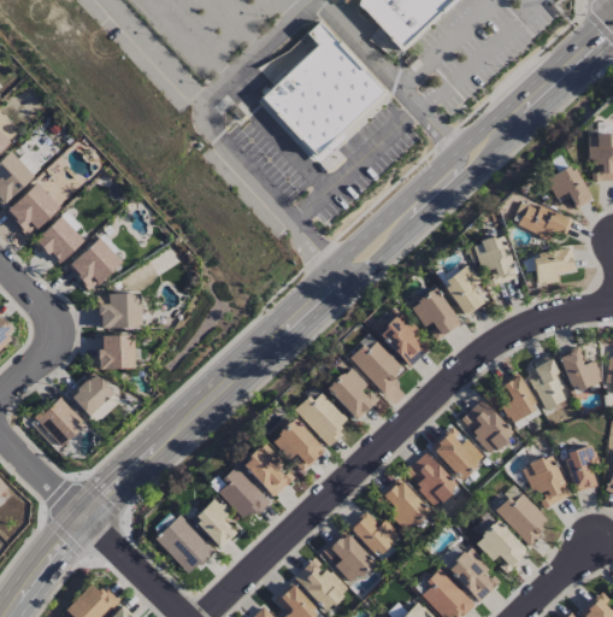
[(363,0),(360,3),(404,50),(457,0),(363,0)]
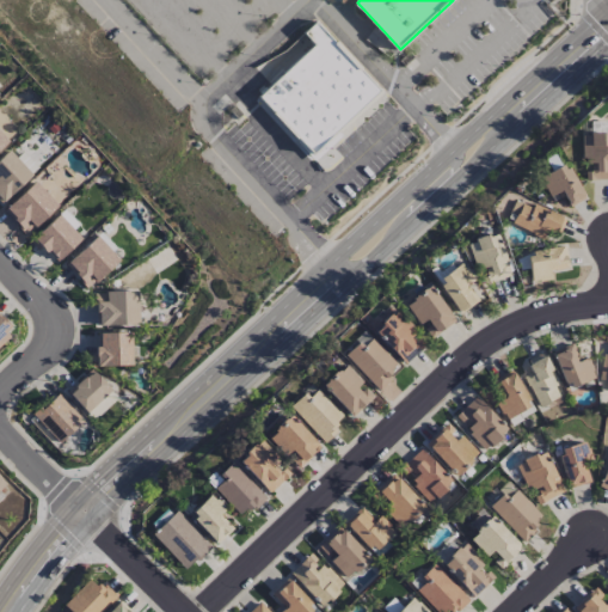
[(317,44),(258,97),(314,159),(386,95),(318,20),(305,32),(317,44)]
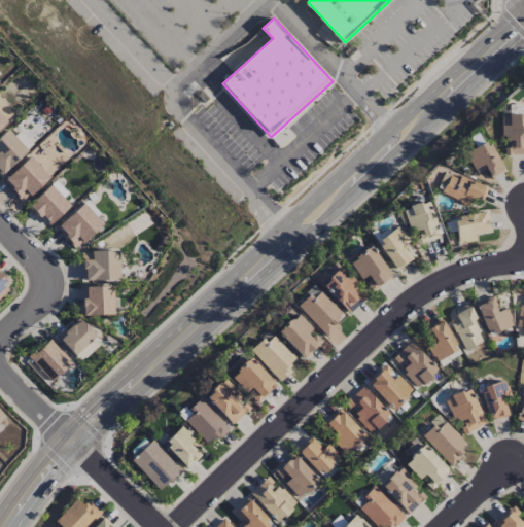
[(0,130),(9,121),(0,111),(0,130)]
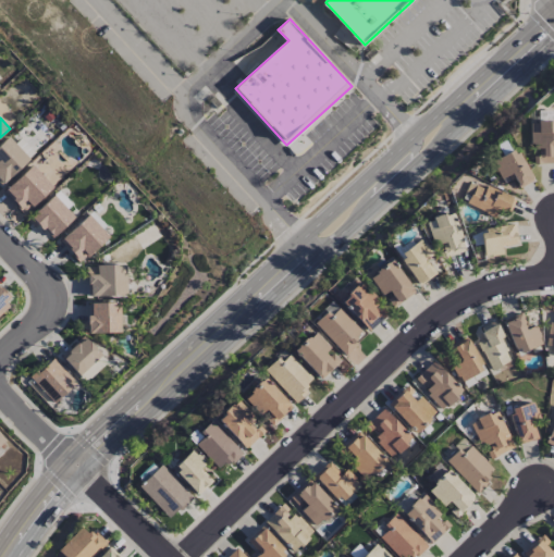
[(553,121),(533,122),(533,152),(536,152),(536,163),(553,163),(553,121)]
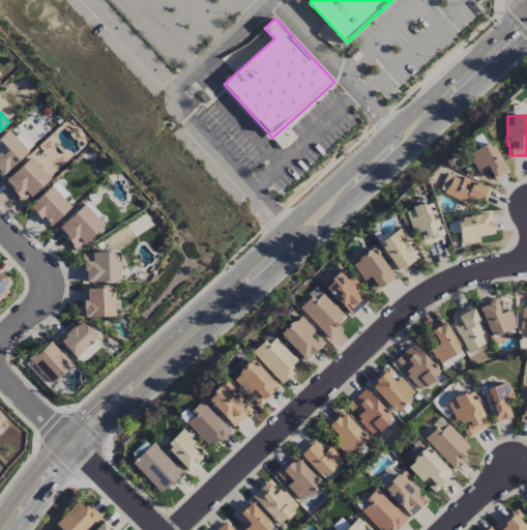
[(30,151),(10,129),(0,139),(0,173),(3,177),(30,151)]
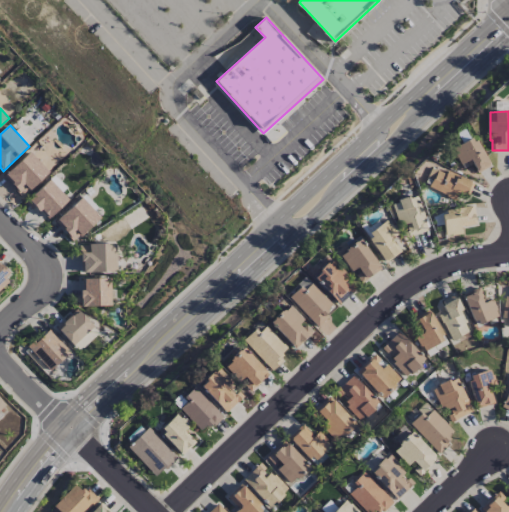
[(464,169),(475,164),(478,173),(491,167),(477,137),(454,147),(464,169)]
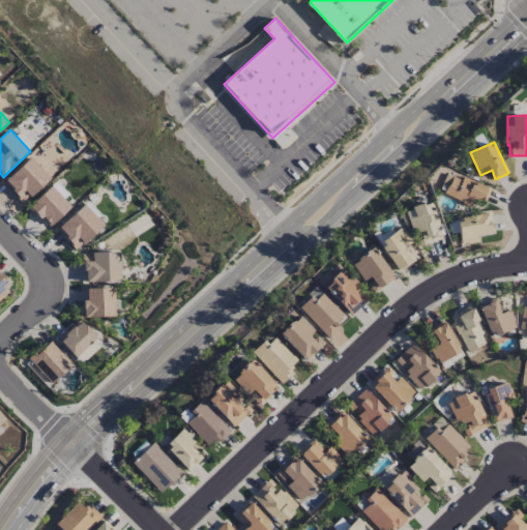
[(25,203),(52,178),(32,157),(5,182),(25,203)]
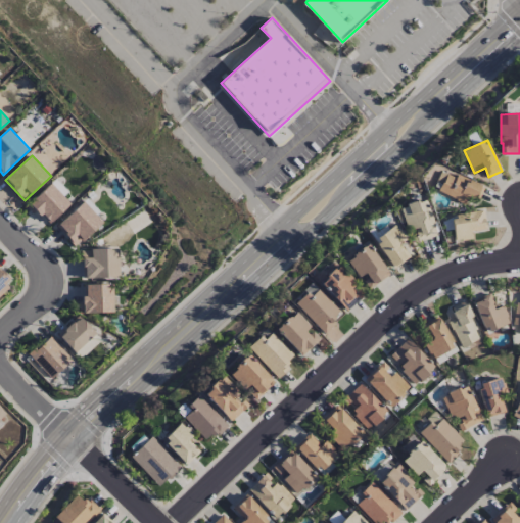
[(480,200),(485,187),(448,171),(439,192),(465,203),(468,195),(480,200)]
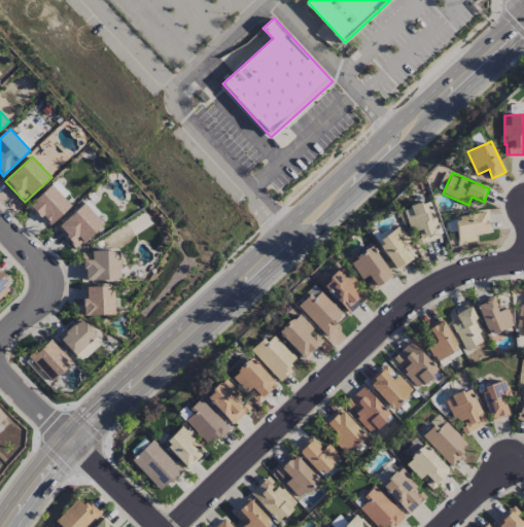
[(49,226),(72,206),(54,184),(31,205),(49,226)]
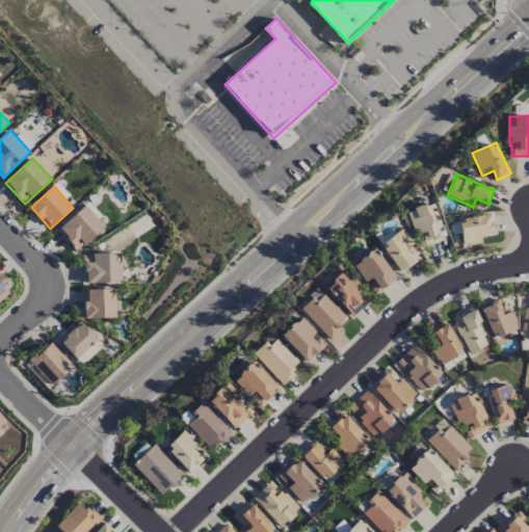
[(447,240),(433,203),(407,211),(416,234),(424,231),(428,245),(447,240)]
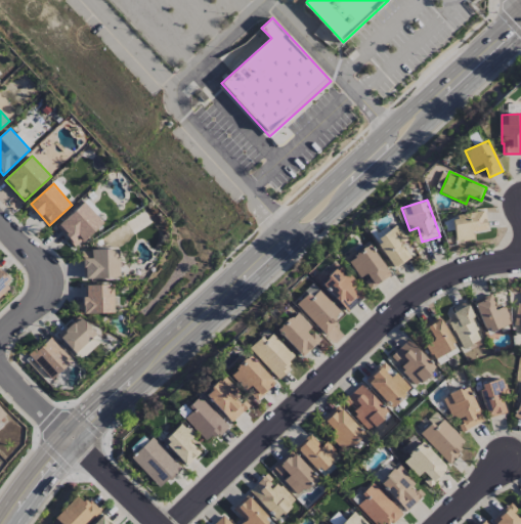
[(104,222),(85,202),(58,226),(78,247),(104,222)]
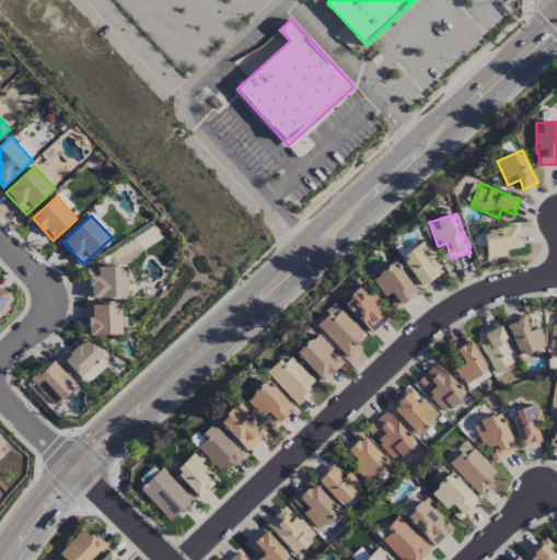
[(508,256),(506,248),(522,245),(519,224),(484,231),(488,259),(508,256)]
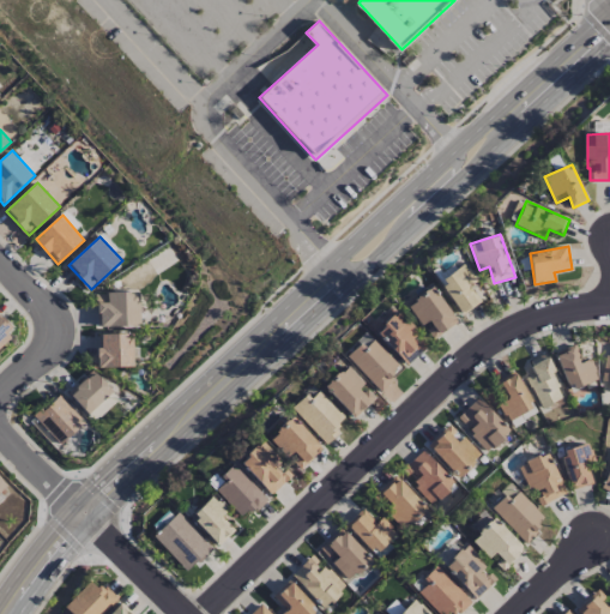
[(482,301),(472,284),(477,282),(465,260),(438,276),(459,314),(482,301)]
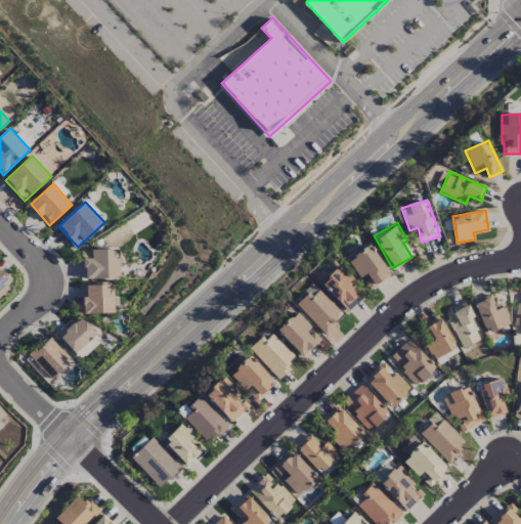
[(373,289),(392,273),(368,245),(348,261),(362,278),(363,277),(373,289)]
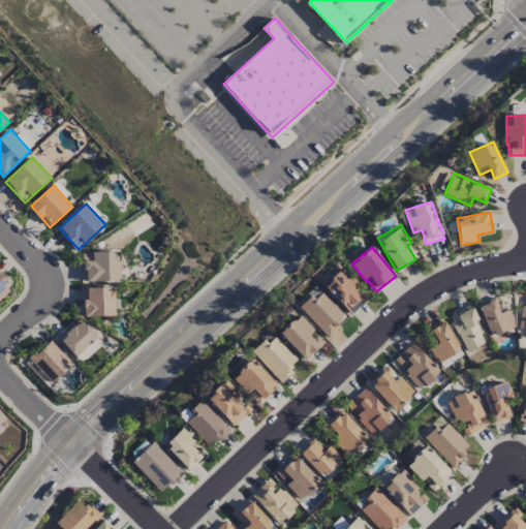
[(122,280),(121,251),(85,252),(86,282),(122,280)]
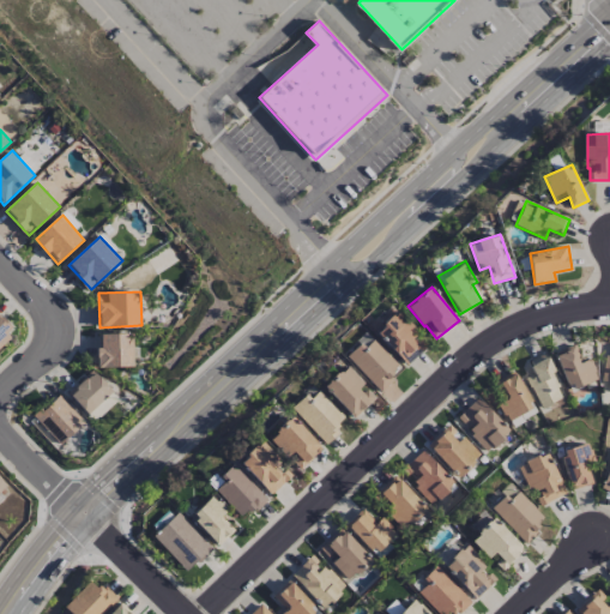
[(430,345),(398,312),(376,331),(408,366),(430,345)]
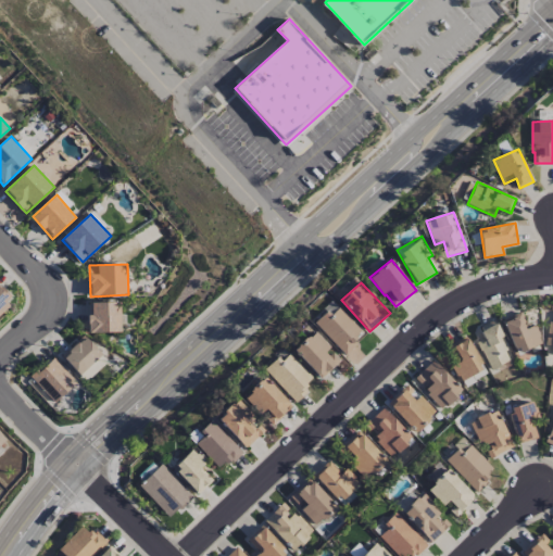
[(0,314),(15,299),(0,283),(0,314)]
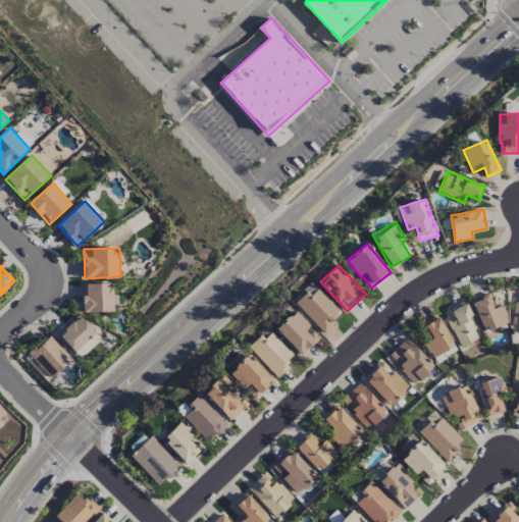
[(114,283),(84,283),(85,312),(115,312),(114,283)]
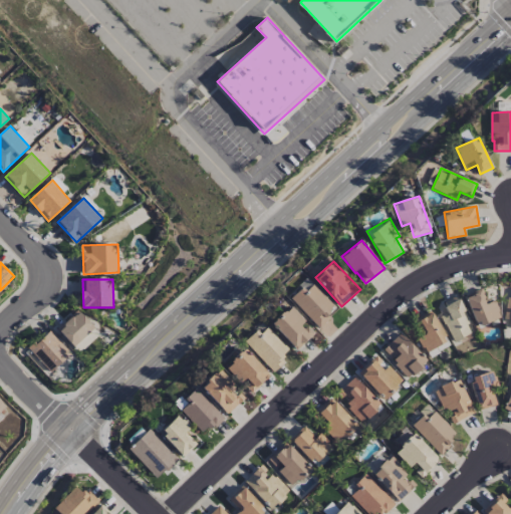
[(320,329),(332,318),(327,313),(335,305),(315,284),(307,291),(303,287),(291,298),(320,329)]
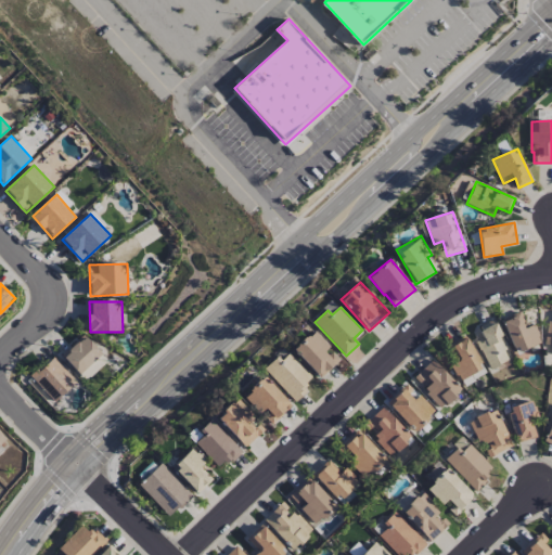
[(516,353),(542,344),(536,324),(528,326),(523,312),(504,320),(516,353)]
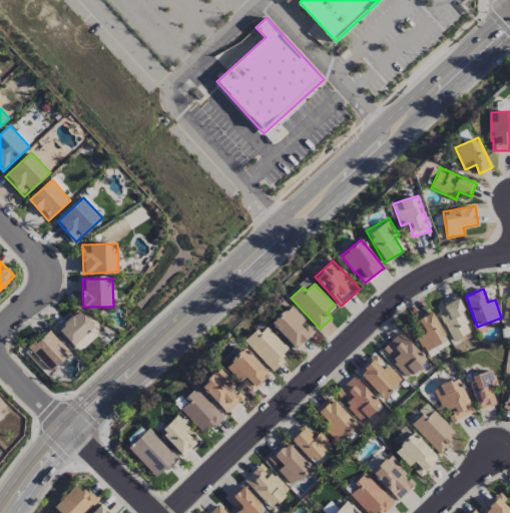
[(474,333),(459,296),(444,302),(448,312),(442,315),(453,341),(474,333)]
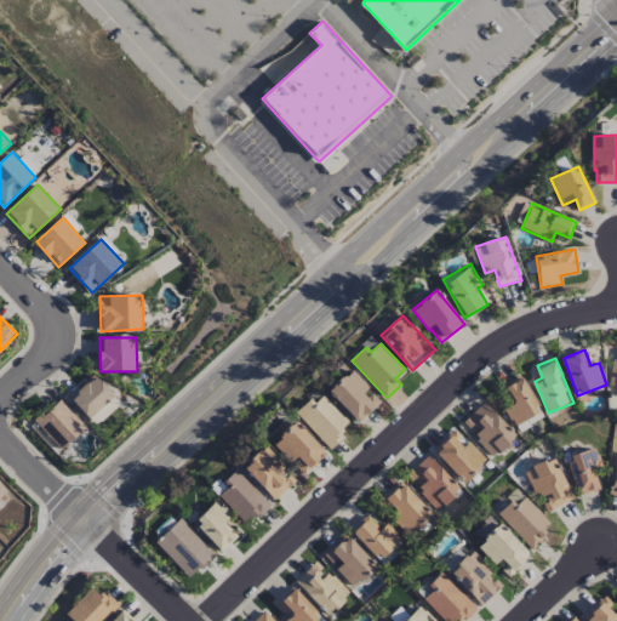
[(382,403),(371,391),(372,389),(353,369),(330,389),(359,423),(382,403)]
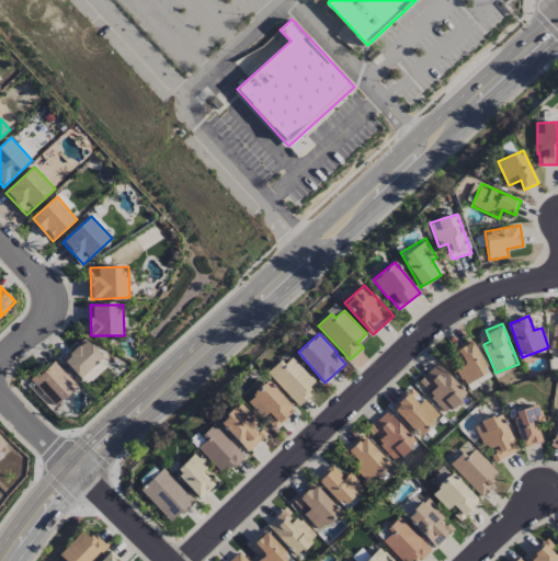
[(104,358),(87,339),(65,359),(82,378),(104,358)]
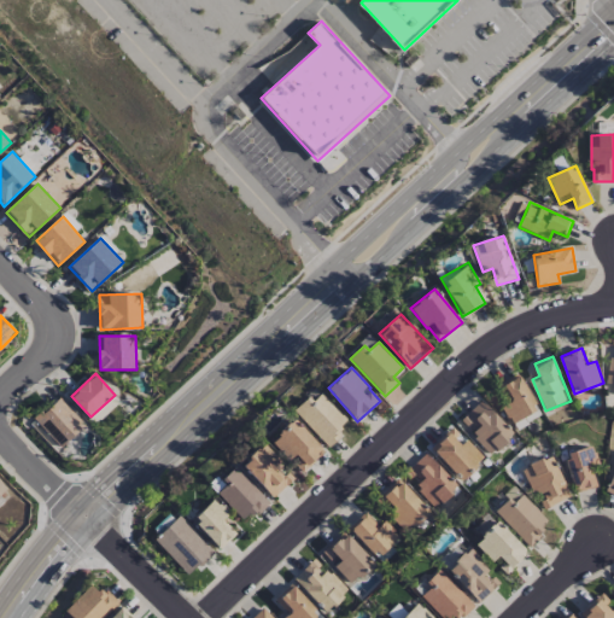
[(541,410),(519,374),(500,385),(509,402),(503,406),(514,425),(541,410)]
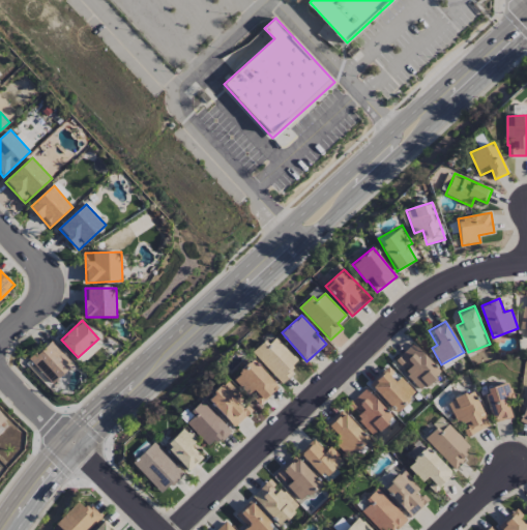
[(299,360),(277,336),(270,344),(266,340),(253,352),(284,384),(295,372),(291,367),(299,360)]
